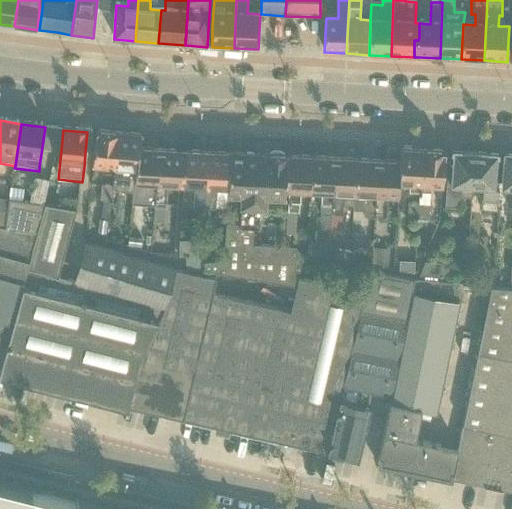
[(104,177),(114,177),(118,135),(97,133),(94,169),(104,170),(104,177)]
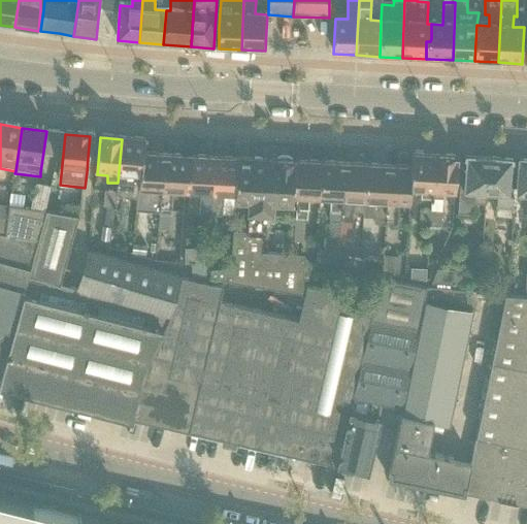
[(117,196),(117,199),(138,201),(138,192),(139,192),(140,177),(141,177),(143,156),(145,156),(145,141),(122,139),(118,183),(117,196)]
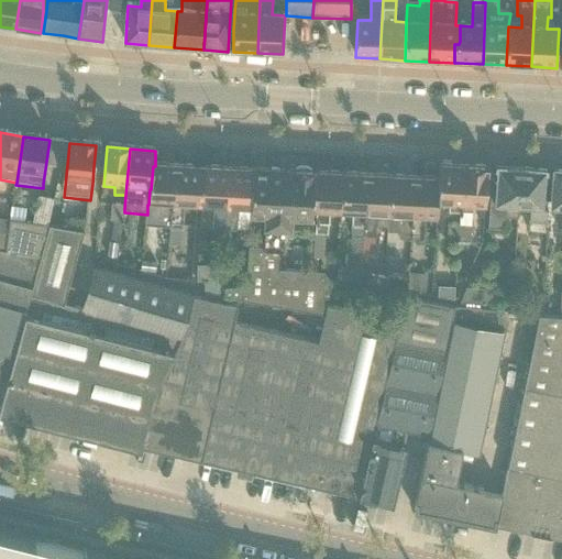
[(147,215),(146,228),(171,230),(171,229),(173,206),(174,167),(155,166),(153,166),(151,189),(150,189),(149,205),(147,205),(147,215)]
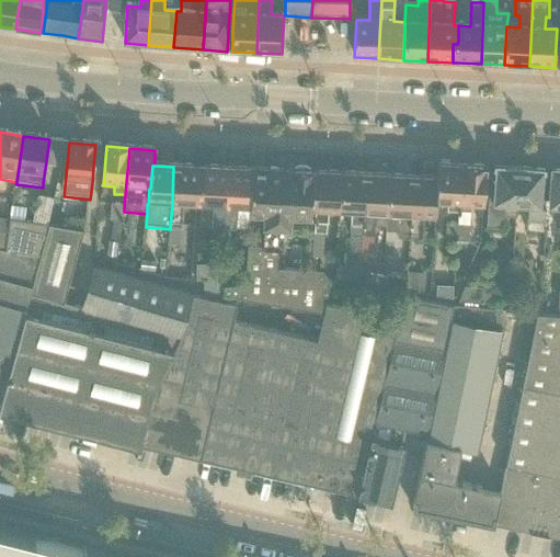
[(438,180),(437,204),(448,204),(448,214),(460,214),(463,167),(438,166),(437,180),(438,180)]
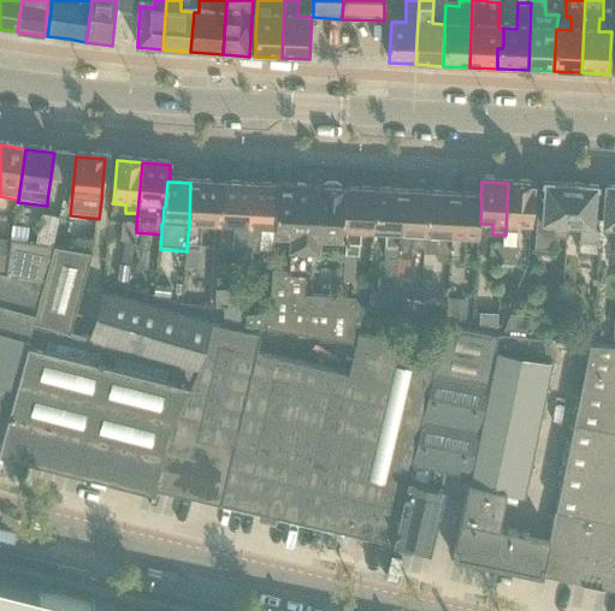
[(187,250),(187,251),(200,251),(202,226),(218,227),(219,205),(220,184),(190,183),(189,225),(187,250)]
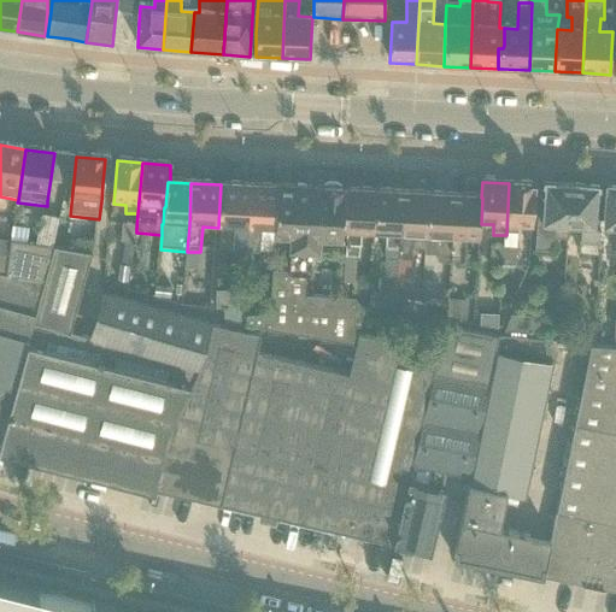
[(537,186),(509,183),(506,235),(518,236),(520,227),(534,228),(537,186)]
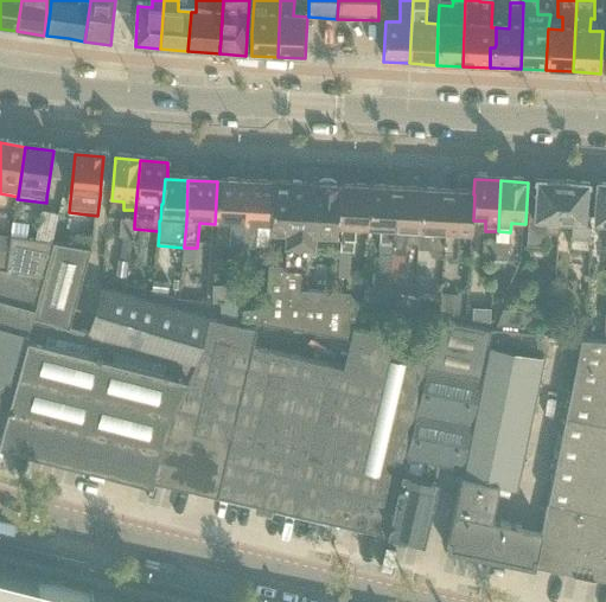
[(244,250),(248,184),(223,183),(222,202),(216,202),(215,224),(233,224),(231,249),(244,250)]
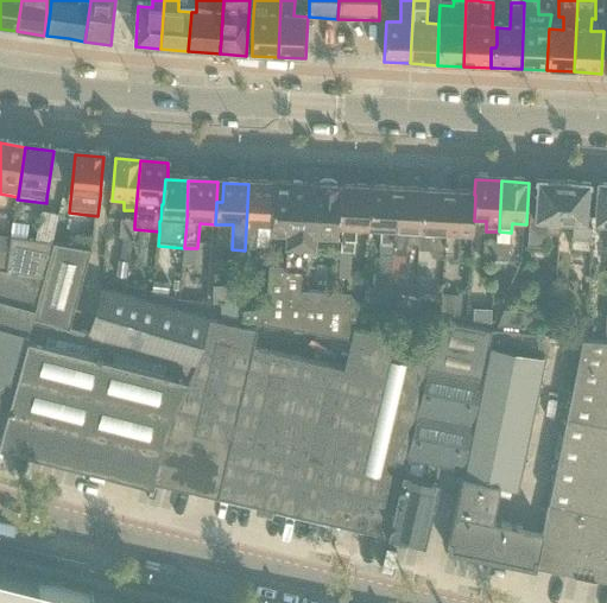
[(530,215),(528,249),(547,251),(547,237),(560,237),(561,226),(562,226),(564,184),(538,183),(537,215),(530,215)]
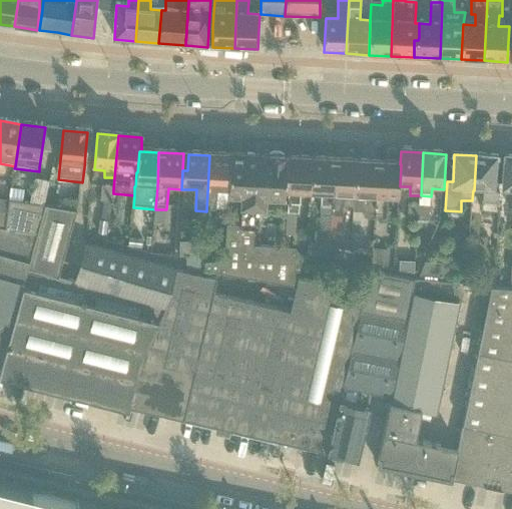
[(226,198),(228,199),(230,156),(209,155),(206,211),(217,212),(218,191),(228,191),(228,195),(227,195),(226,198)]
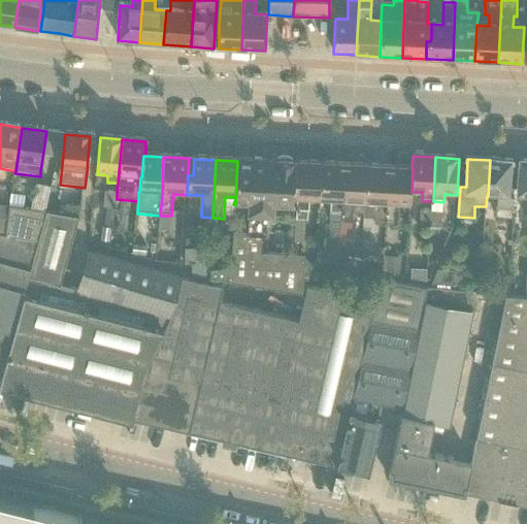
[(237,161),(235,205),(248,205),(248,217),(249,217),(248,234),(248,238),(261,238),(266,239),(267,218),(274,218),(274,217),(296,218),(297,199),(294,199),(296,164),(296,163),(293,163),(290,160),(281,160),(277,162),(264,161),(264,162),(237,161)]
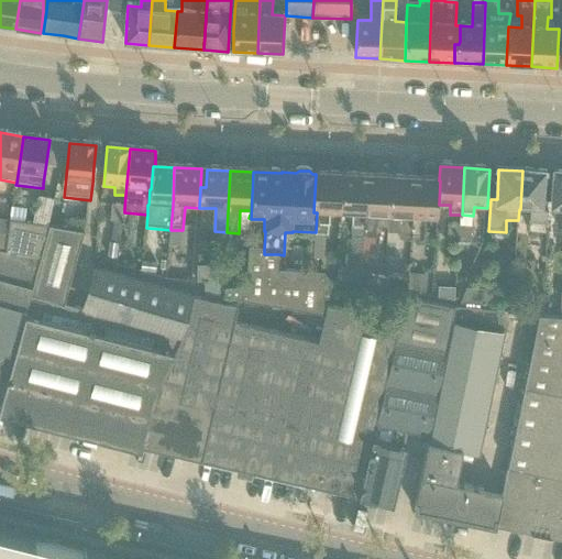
[(522,171),(520,209),(531,210),(529,233),(546,234),(548,204),(544,203),(546,172),(522,171)]
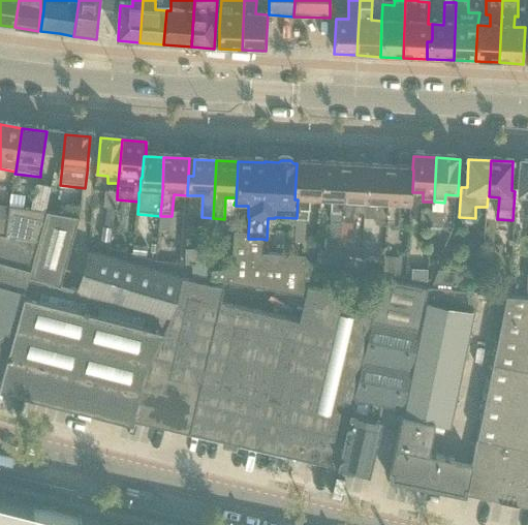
[(527,163),(522,163),(519,198),(527,198),(527,163)]
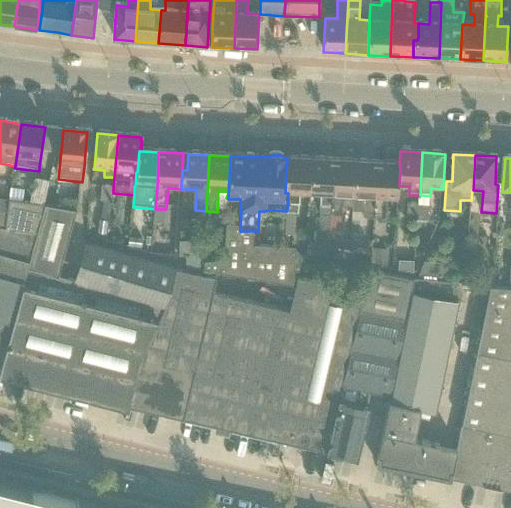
[(313,160),(287,159),(285,193),(288,193),(287,211),(287,215),(296,215),(299,215),(300,195),(311,195),(313,160)]
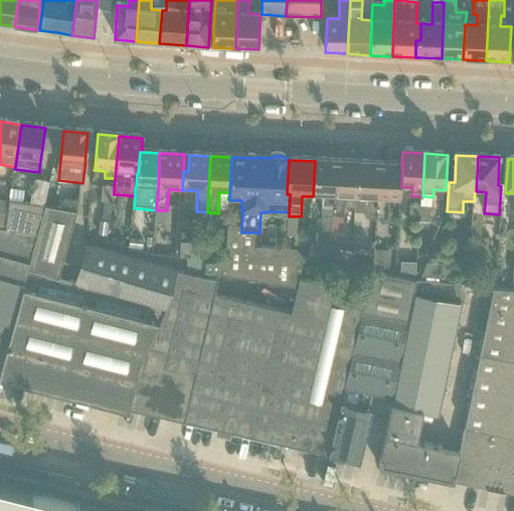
[(336,162),(315,161),(313,196),(323,197),(322,217),(332,217),(333,218),(336,162)]
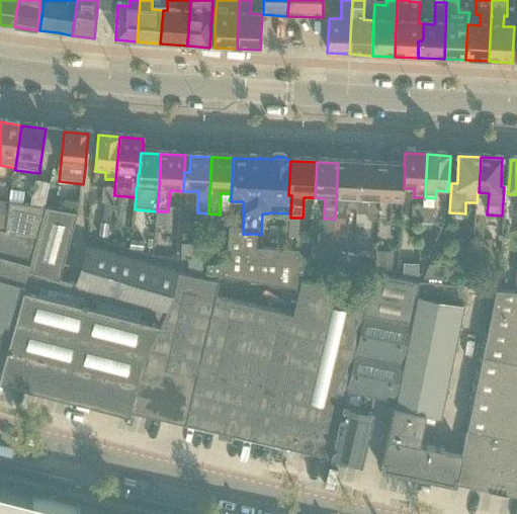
[(338,163),(335,220),(346,220),(347,210),(357,210),(360,164),(338,163)]
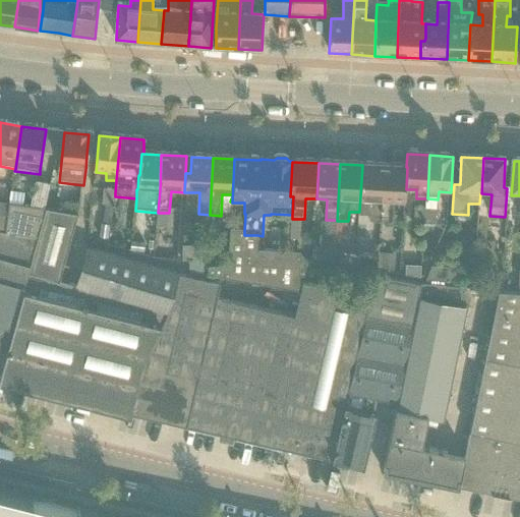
[(359,212),(359,217),(370,218),(370,223),(382,223),(385,166),(362,165),(359,212)]
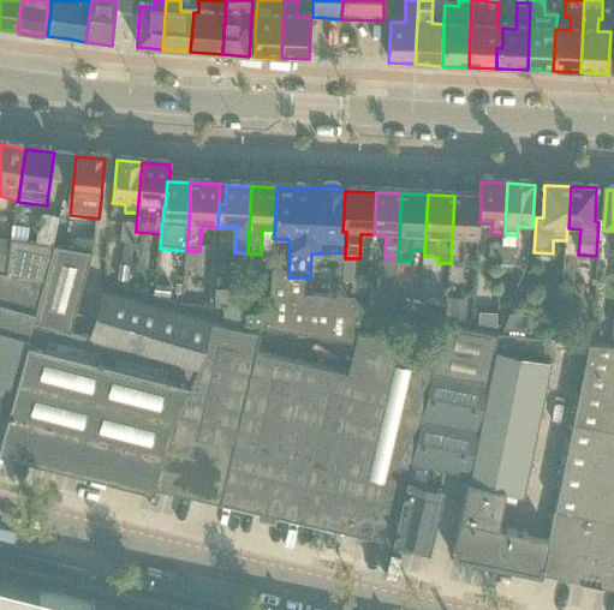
[(480,197),(454,196),(451,263),(463,264),(464,239),(478,239),(480,223),(481,197),(480,197)]
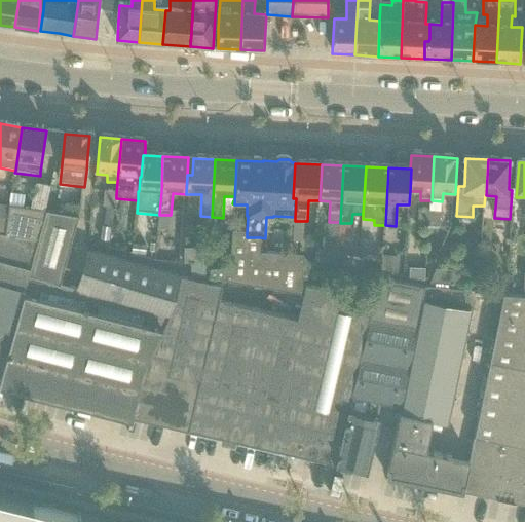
[(105,193),(104,209),(115,210),(116,194),(105,193)]
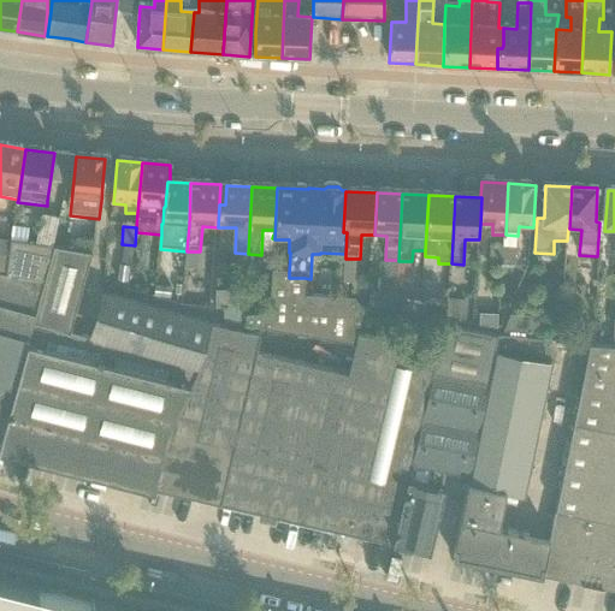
[(11,245),(11,244),(0,242),(0,277),(6,278),(11,245)]
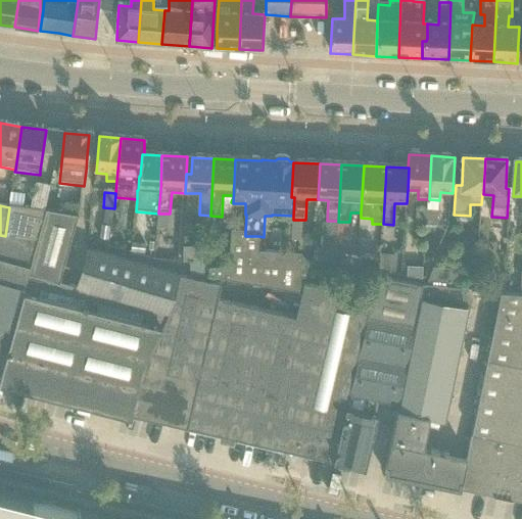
[(21,209),(9,208),(5,236),(38,240),(43,213),(21,209)]
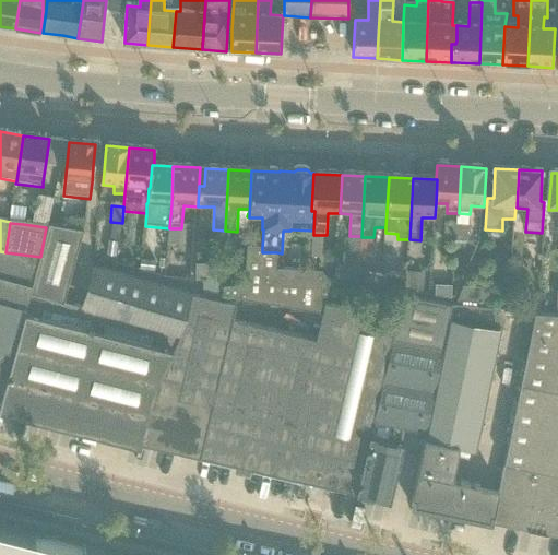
[(446,225),(444,241),(455,243),(456,226),(446,225)]
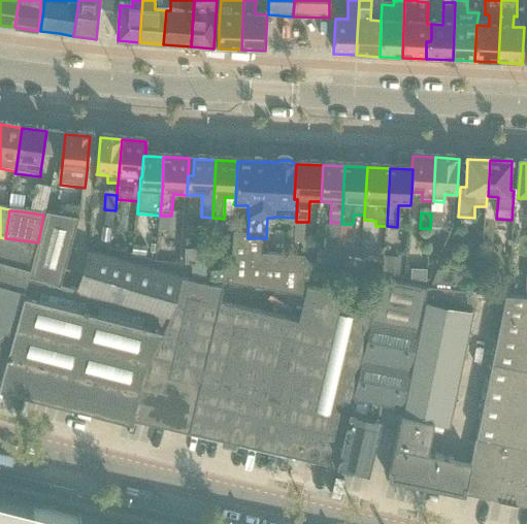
[(431,214),(430,229),(441,229),(441,214),(431,214)]
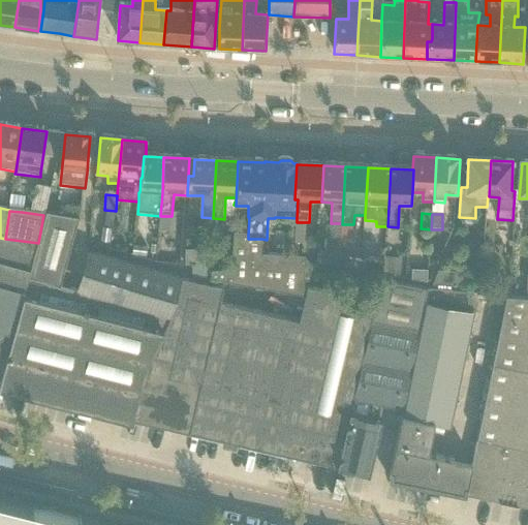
[(0,392),(132,426),(133,423),(132,423),(145,369),(171,319),(189,283),(181,281),(92,255),(82,294),(62,287),(81,220),(47,215),(39,244),(38,244),(30,274),(8,356),(0,387),(0,392)]
